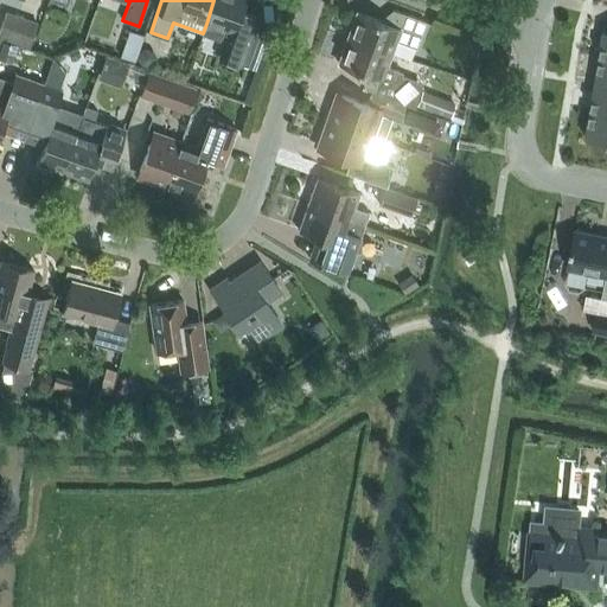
[(241,11),(244,0),(213,0),(206,24),(203,33),(219,39),(224,31),(232,33),(223,58),(242,65),(259,17),(241,11)]
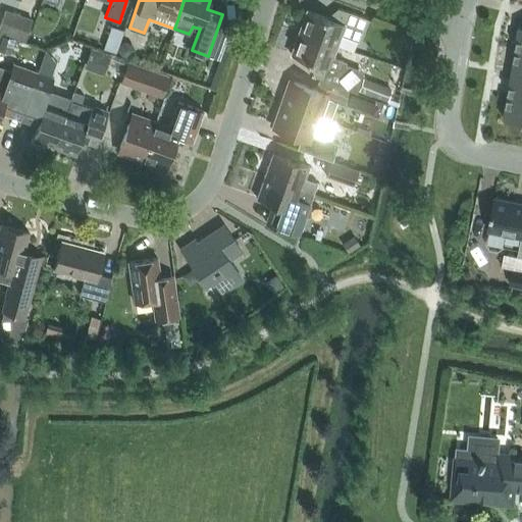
[(358,41),(366,18),(338,8),(333,19),(307,10),(299,32),(336,46),(341,35),(358,41)]
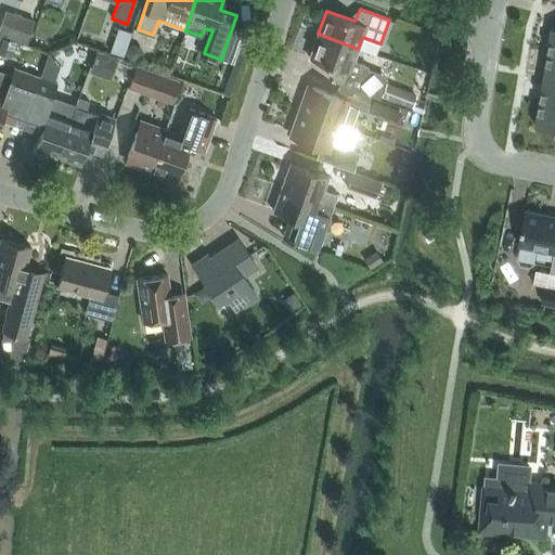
[(0,34),(27,42),(35,20),(7,10),(0,29),(0,34)]
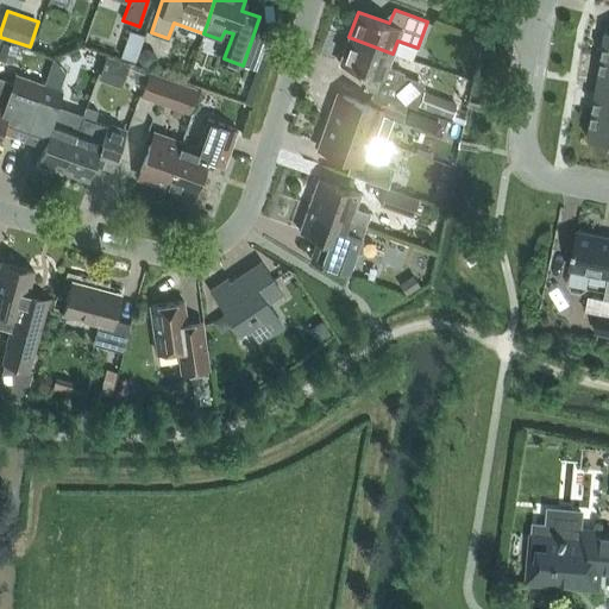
[(130,29),(125,43),(140,48),(144,33),(130,29)]
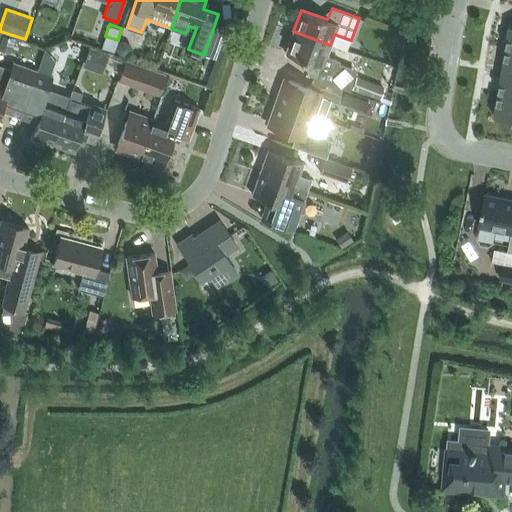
[(349,90),(354,75),(351,69),(338,64),(337,60),(326,56),(330,45),(293,31),(285,53),(305,60),(308,73),(308,74),(315,77),(331,83),(349,90)]
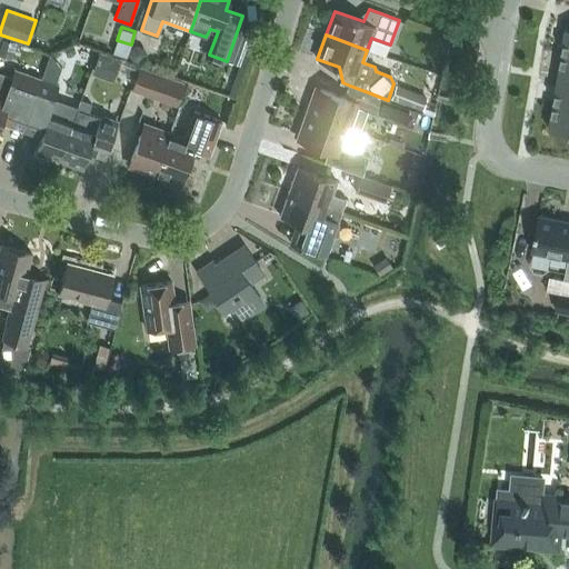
[(98,71),(118,78),(125,58),(105,51),(98,71)]
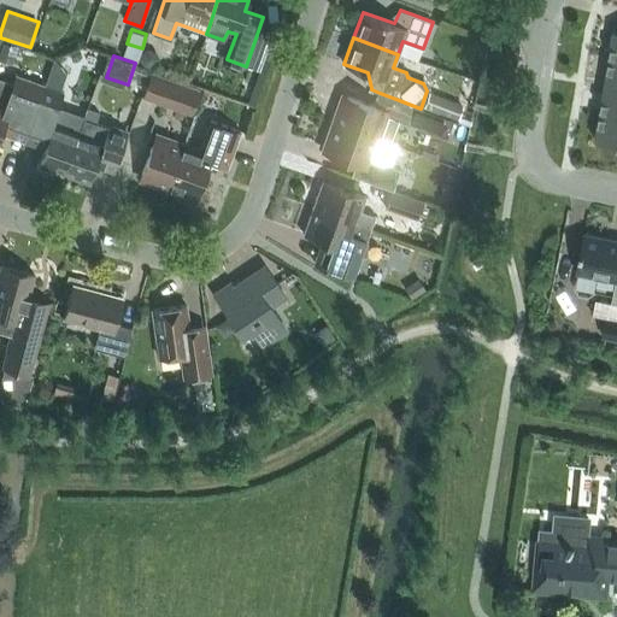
[(616,86),(616,58),(609,57),(605,84),(616,86)]
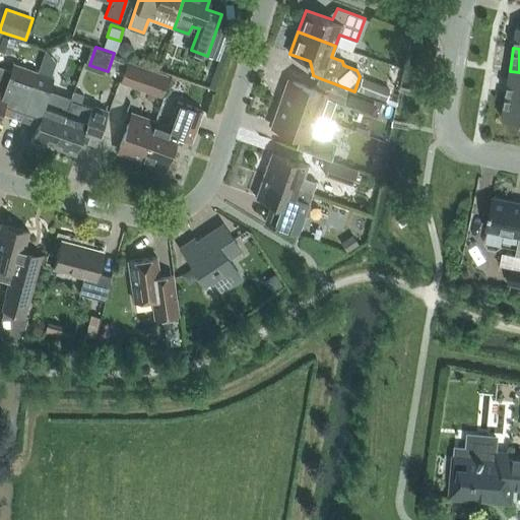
[(121,81),(160,95),(167,75),(128,62),(121,81)]
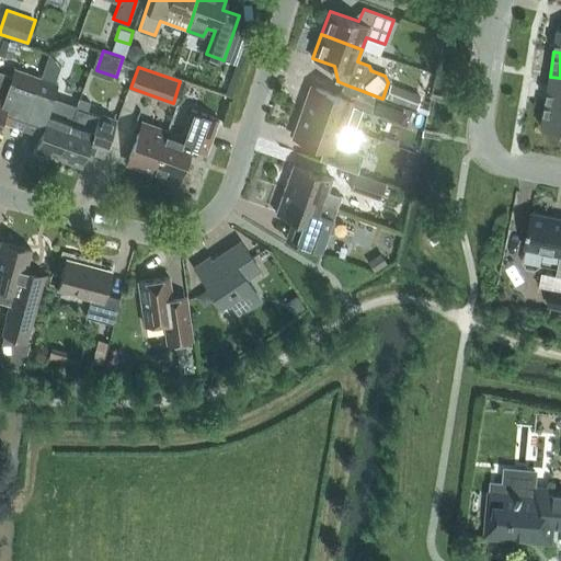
[(0,92),(0,122),(21,129),(39,78),(15,68),(6,94),(0,92)]
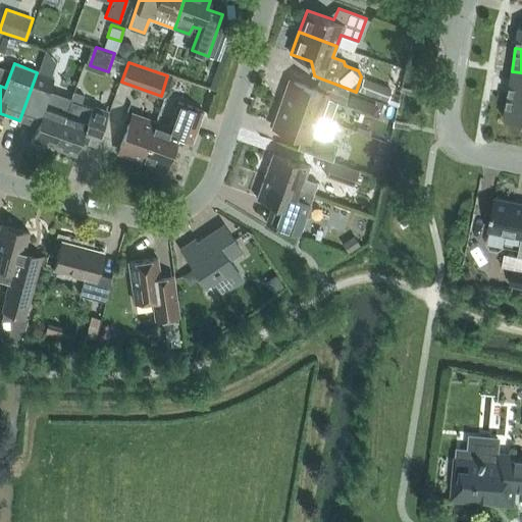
[(521,96),(521,72),(512,71),(508,94),(521,96)]
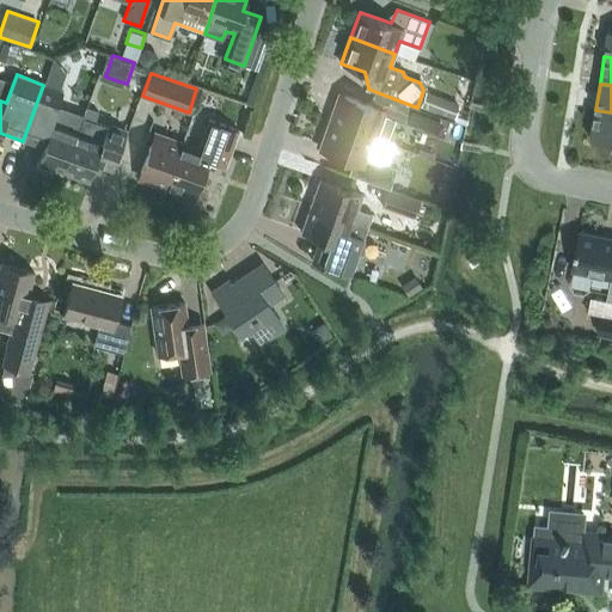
[(83,116),(72,111),(67,126),(53,121),(63,92),(44,85),(24,142),(42,148),(37,164),(62,173),(83,116)]
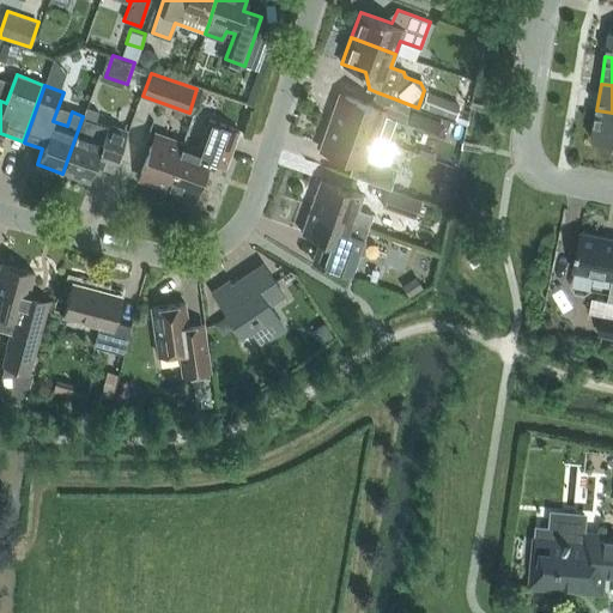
[(460,103),(426,90),(422,105),(455,119),(460,103)]
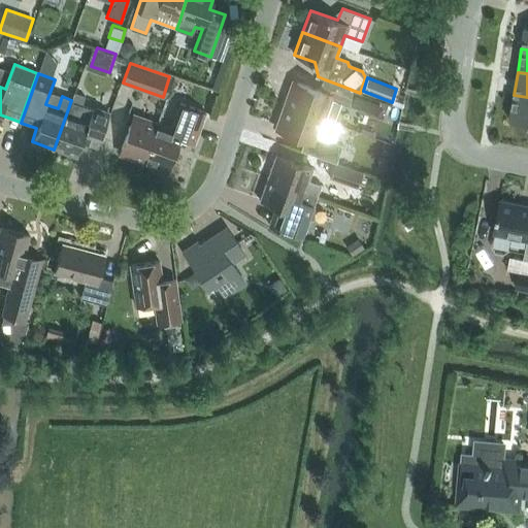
[(360,93),(341,86),(325,79),(321,91),(292,81),(285,104),(321,118),(332,122),(339,102),(354,107),(360,93)]
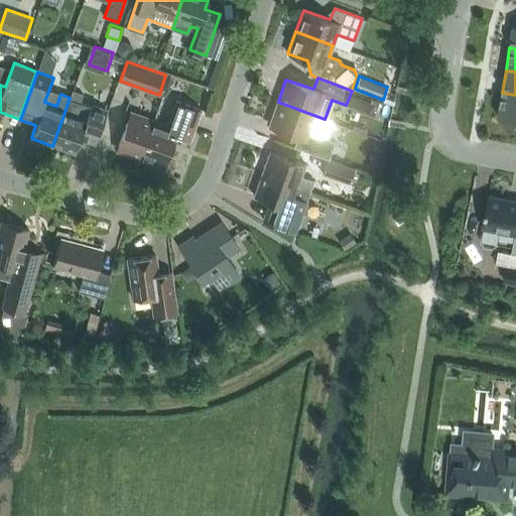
[(73,90),(70,98),(52,146),(75,153),(84,129),(97,133),(95,141),(96,141),(106,111),(92,106),(92,107),(80,102),(83,94),(73,90)]
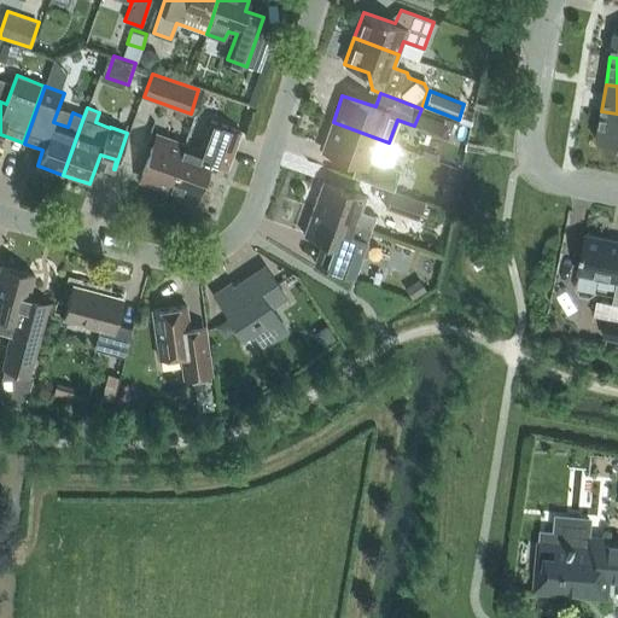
[(617,143),(617,114),(601,111),(596,139),(617,143)]
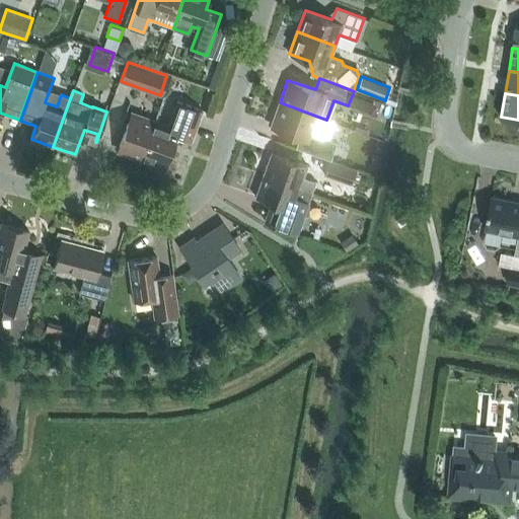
[(168,126),(155,122),(141,159),(164,167),(176,133),(192,139),(202,110),(177,101),(168,126)]
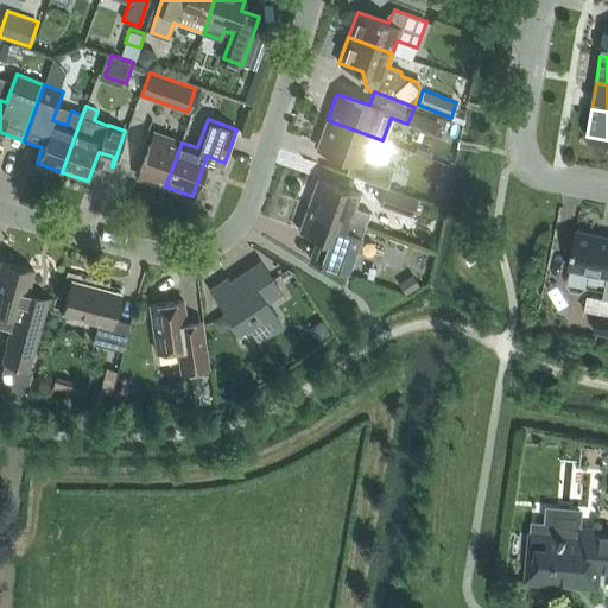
[(369,135),(328,120),(318,150),(350,160),(346,173),(386,187),(387,187),(394,165),(362,154),(369,135)]
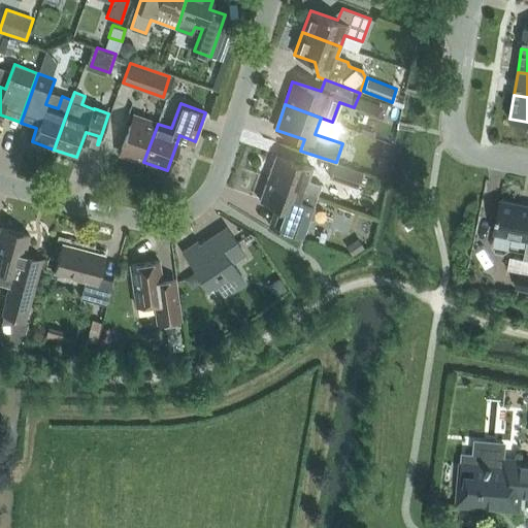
[(120,153),(143,162),(158,124),(133,114),(120,153)]
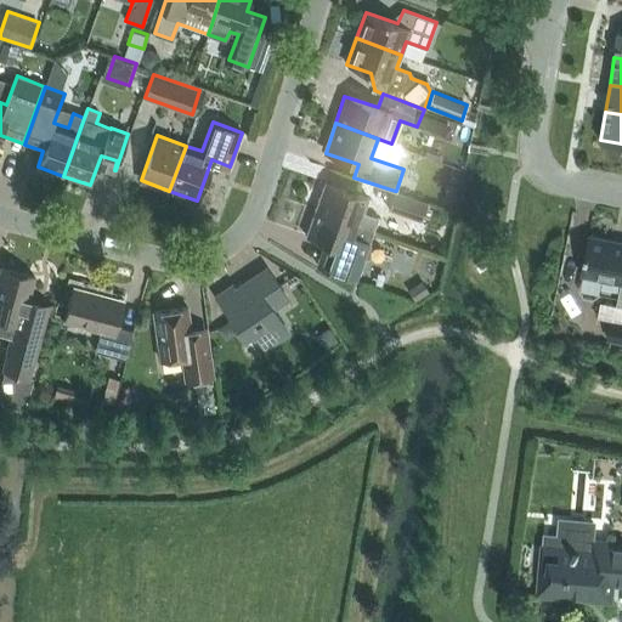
[(368,198),(324,182),(315,209),(374,230),(378,218),(363,213),(368,198)]
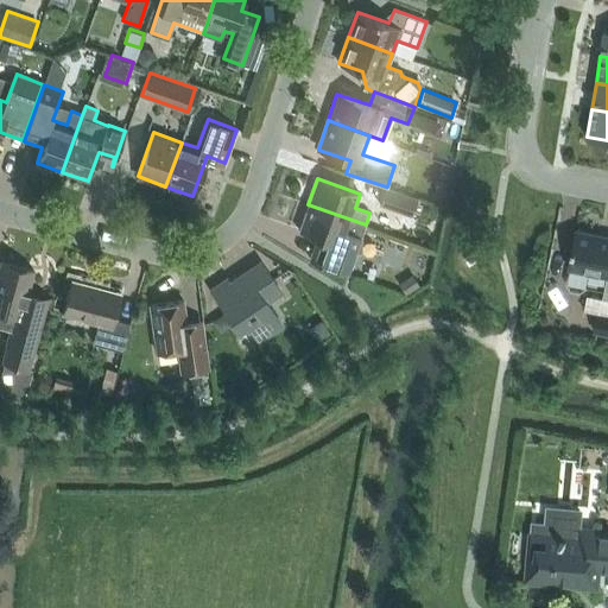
[(381,201),(412,213),(418,198),(387,187),(386,187),(381,201)]
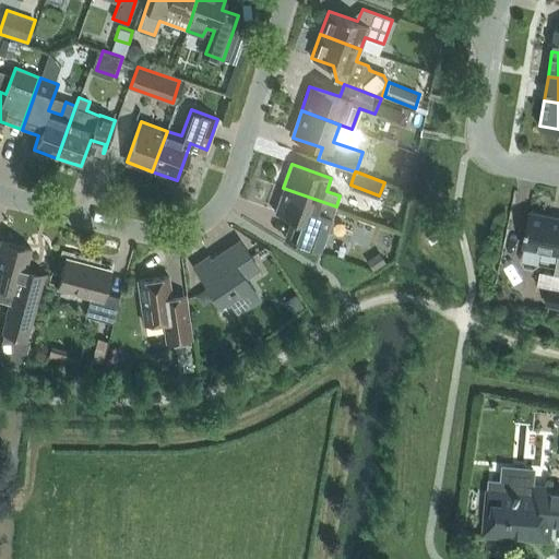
[(332,217),(336,206),(283,188),(274,211),(293,217),(285,238),(320,251),(326,234),(331,230),(334,223),(332,217)]
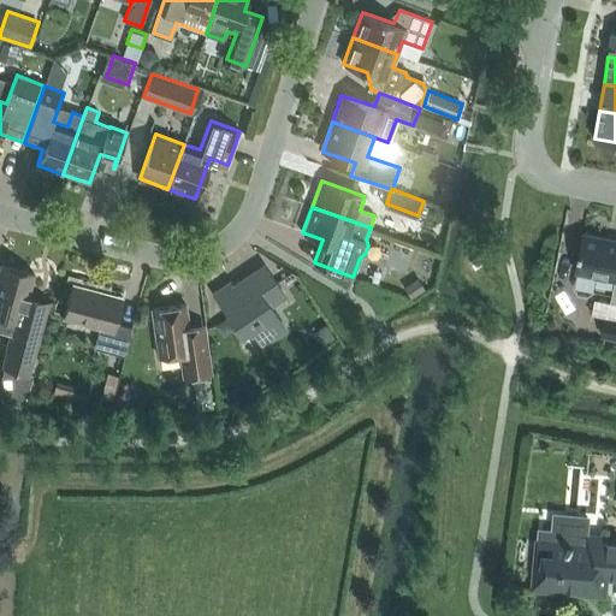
[(615,240),(584,234),(576,271),(615,278),(611,301),(615,302),(615,319),(605,317),(602,336),(615,338),(615,240)]
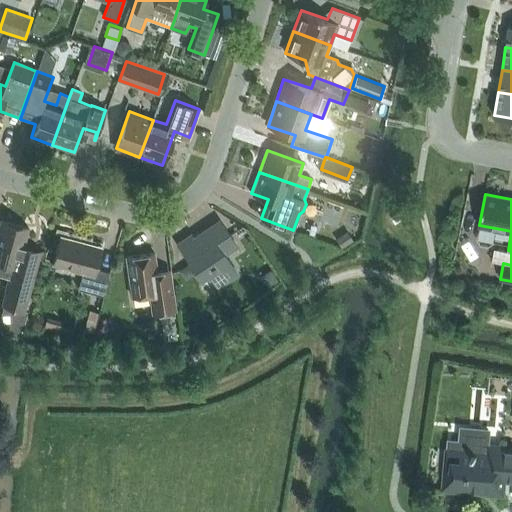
[(6,290),(3,305),(4,305),(25,310),(41,250),(23,246),(28,228),(1,220),(0,223),(0,261),(12,265),(5,290),(6,290)]
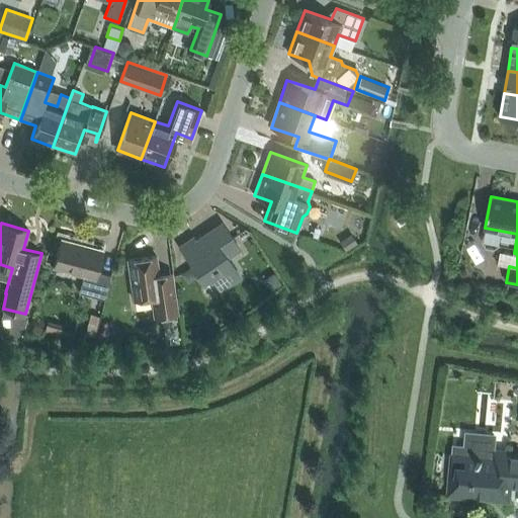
[(220,289),(239,275),(226,256),(239,248),(223,224),(196,241),(193,238),(180,247),(202,280),(210,275),(220,289)]
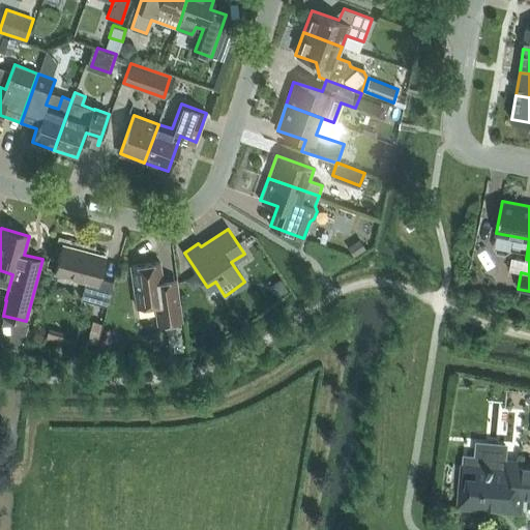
[(113,282),(98,278),(105,256),(63,244),(55,272),(86,281),(81,299),(107,306),(113,282)]
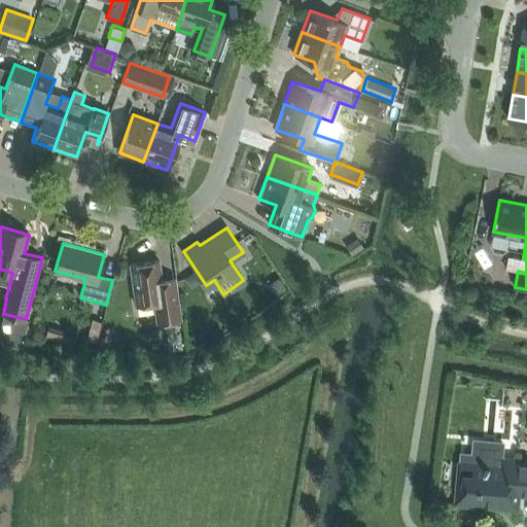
[(181,319),(175,276),(162,278),(159,260),(130,264),(136,305),(152,303),(155,322),(181,319)]
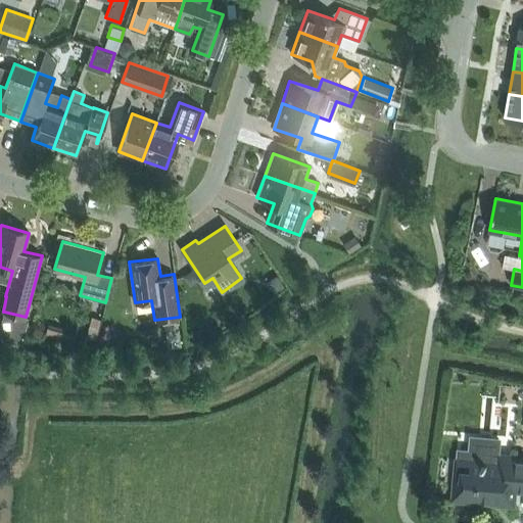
[(193,270),(183,276),(190,286),(199,280),(193,270)]
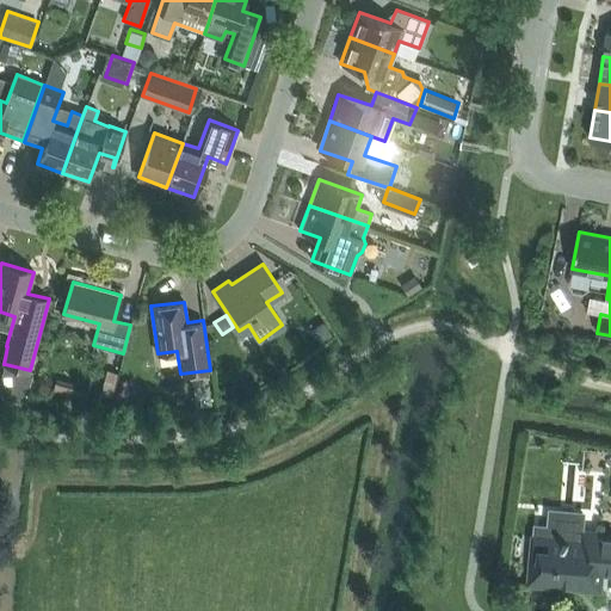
[(323,321),(312,329),(320,343),(333,334),(323,321)]
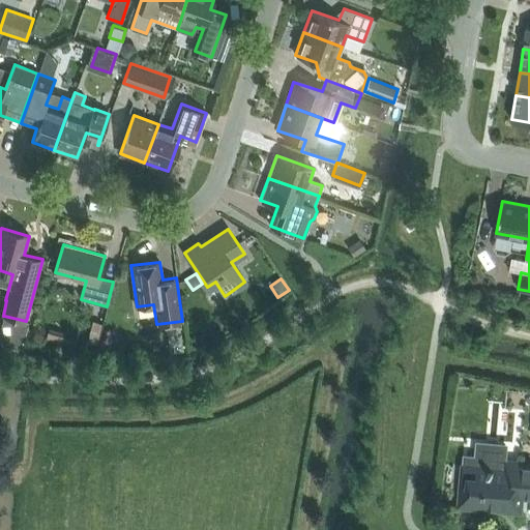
[(4,316),(1,325),(5,327),(26,332),(29,322),(26,321),(4,316)]
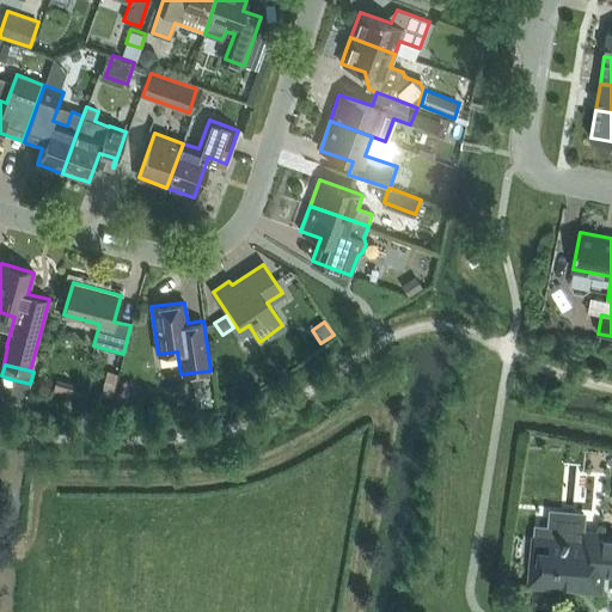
[(106,371),(101,395),(110,397),(116,373),(106,371)]
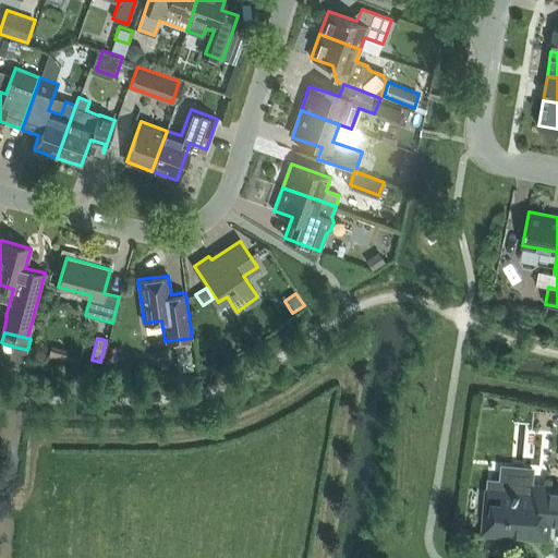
[(544,496),(530,495),(533,465),(501,463),(500,478),(490,477),(486,530),(547,535),(548,521),(557,521),(557,488),(545,487),(544,496)]
